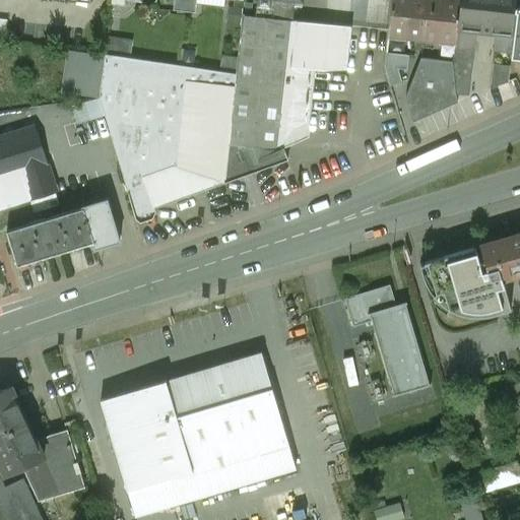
[(188,0),(175,0),(174,12),(186,13),(188,0)]
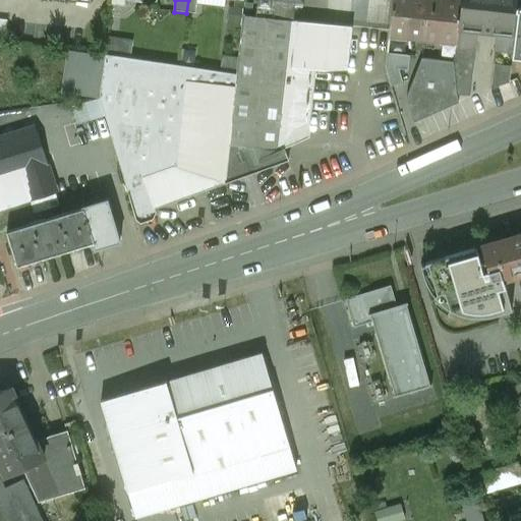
[(188,0),(186,13),(196,14),(198,0),(188,0)]
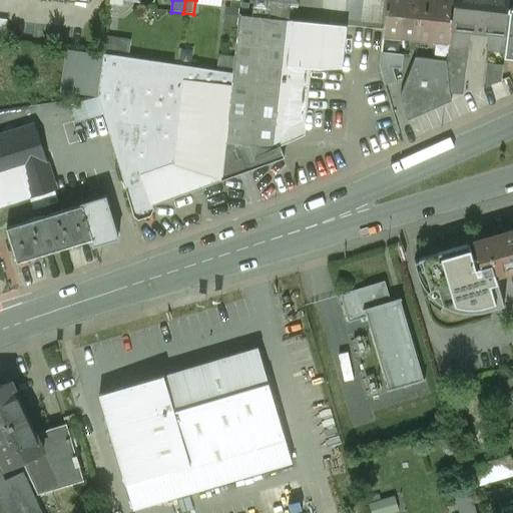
[(291,0),(254,0),(252,18),(289,21),(291,0)]
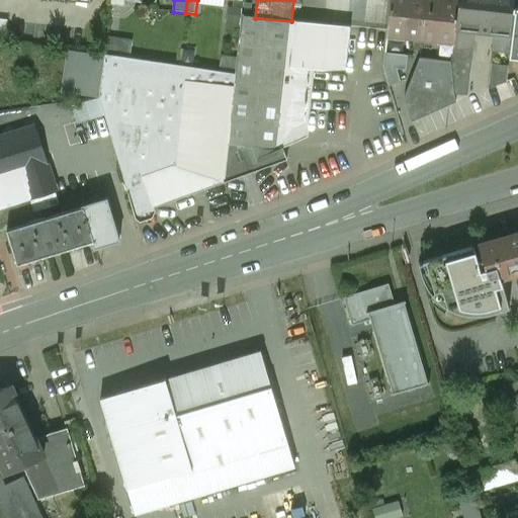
[(458,0),(390,0),(386,34),(453,41),(455,28),(458,0)]
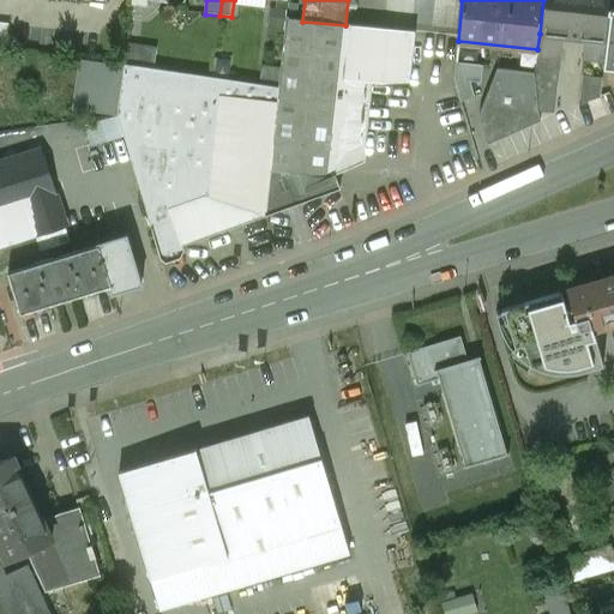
[(612,0),(543,0),(540,34),(554,35),(585,38),(607,40),(612,6),(612,0)]
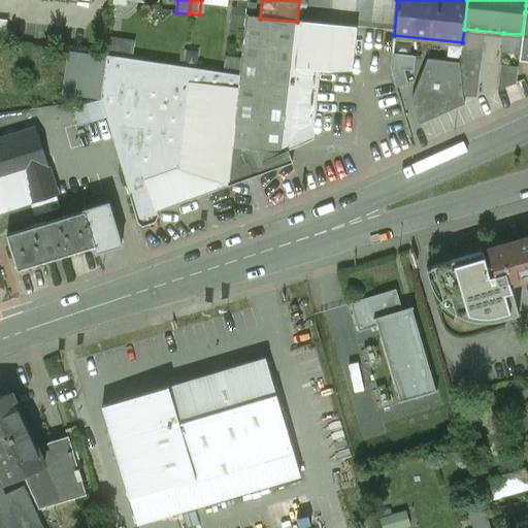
[(0,36),(7,38),(9,18),(0,17),(0,36)]
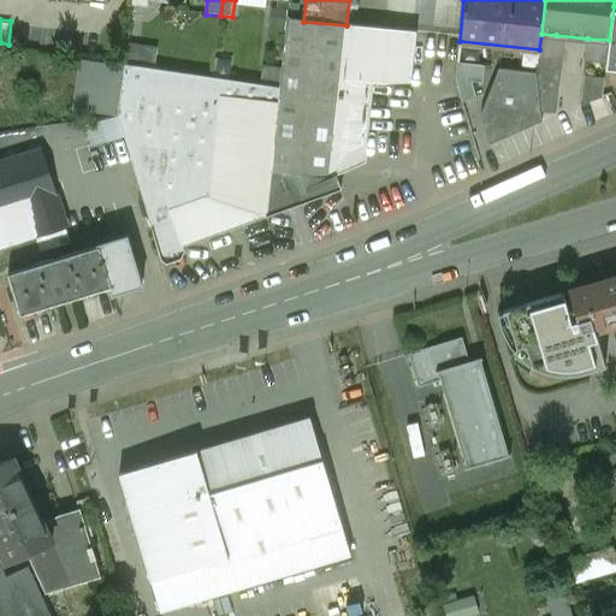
[(303,22),(288,21),(282,88),(268,212),(312,191),(315,195),(331,189),(329,184),(338,181),(336,175),(333,175),(333,159),(347,160),(363,153),(371,86),(342,82),(348,27),(347,25),(303,22)]
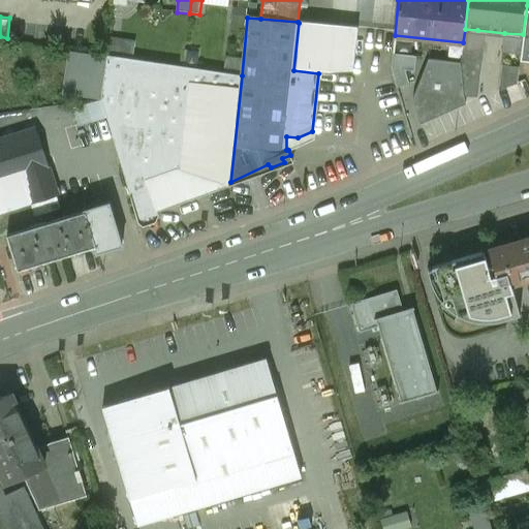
[(358,28),(299,23),(293,70),(301,67),(321,69),(321,72),(352,75),(358,28)]
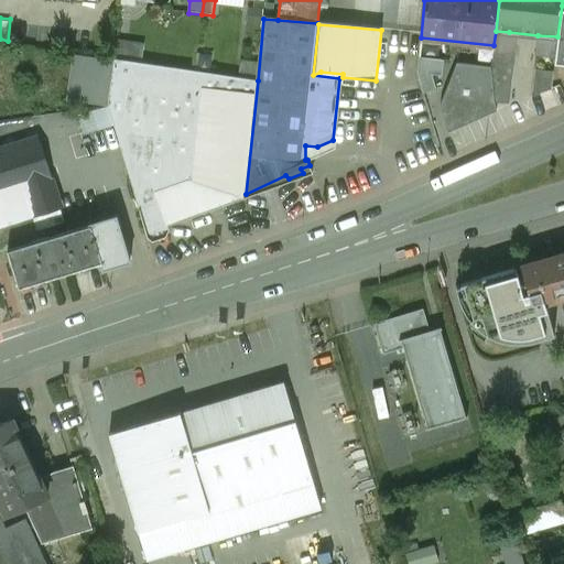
[(491,68),(456,64),(441,106),(448,131),(496,110),(495,101),(508,102),(514,52),(508,51),(509,32),(496,31),(494,45),(491,68)]
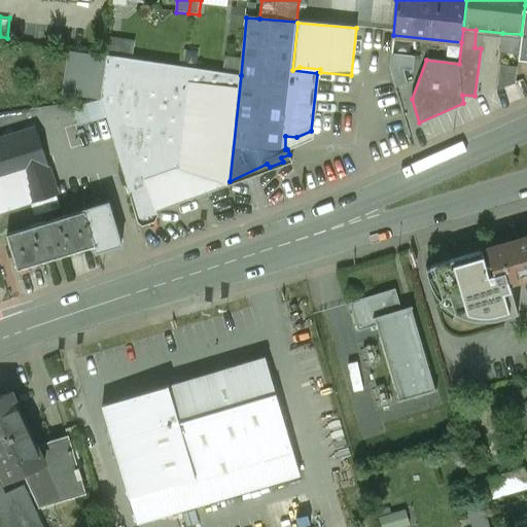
[(521,34),(502,33),(495,91),(516,84),(517,69),(519,56),(521,34)]
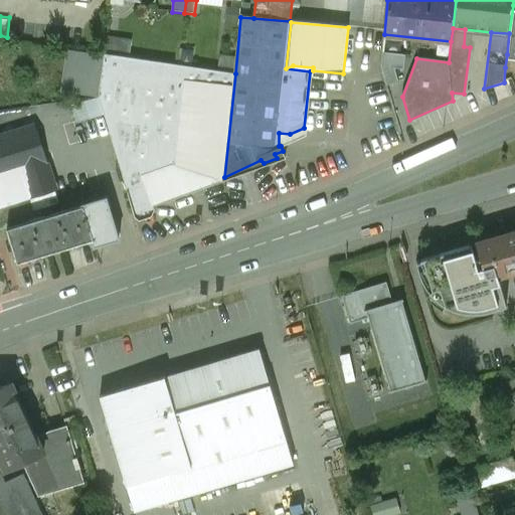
[(110,35),(108,50),(131,54),(134,39),(110,35)]
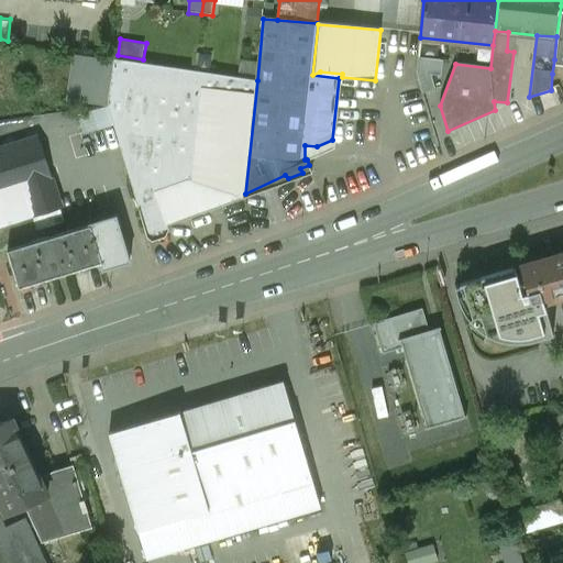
[(419,56),(421,90),(434,89),(433,74),(443,73),(442,55),(419,56)]
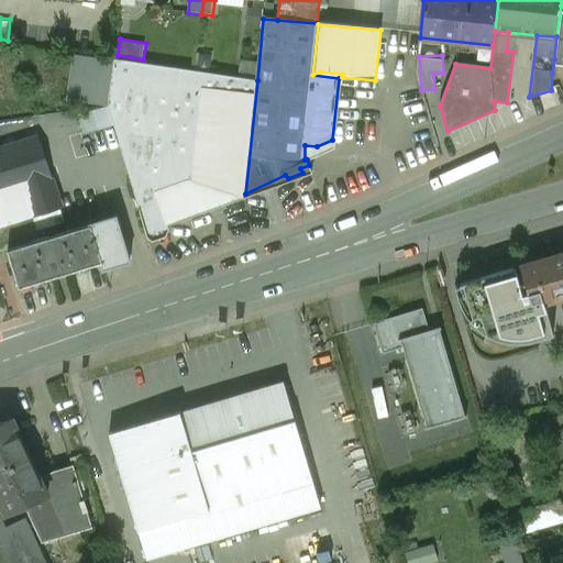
[(257,80),(114,59),(109,105),(147,234),(246,198),(245,196),(245,194),(257,80)]
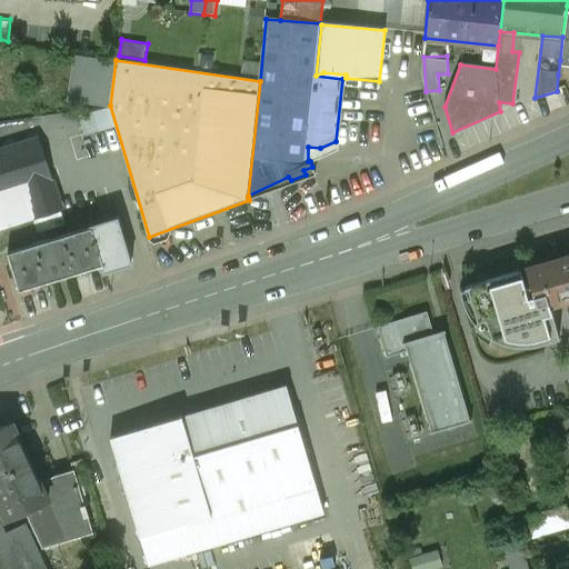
[(40,140),(0,152),(0,231),(33,221),(62,211),(52,181),(53,180),(40,140)]
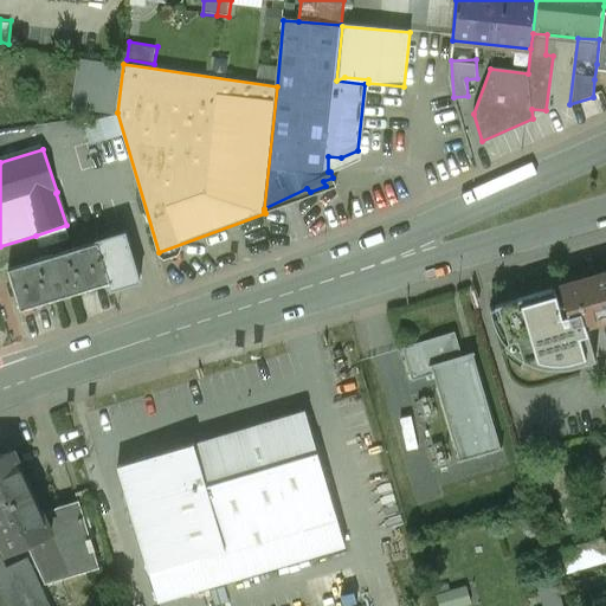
[(66,225),(36,236),(40,250),(71,240),(66,225)]
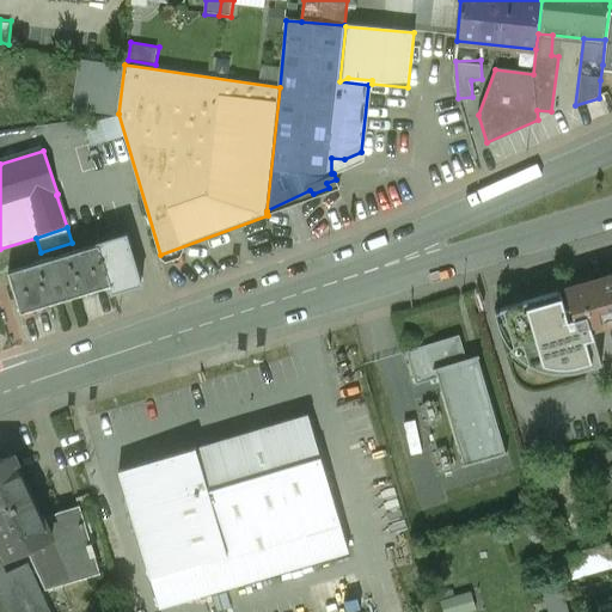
[(127,236),(98,245),(110,287),(112,294),(142,285),(127,236)]
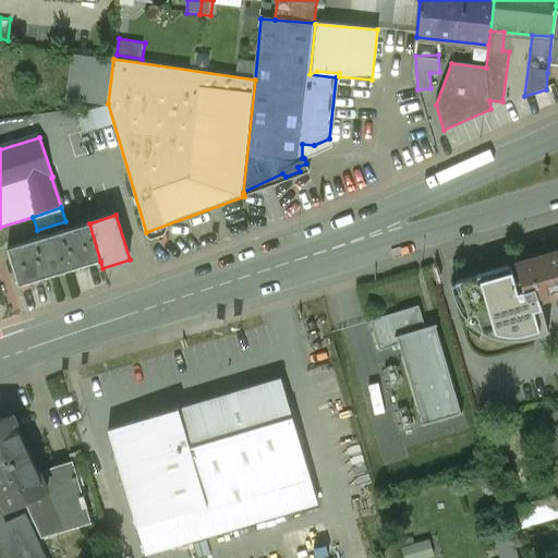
[(89,223),(8,249),(20,287),(100,262),(89,223)]
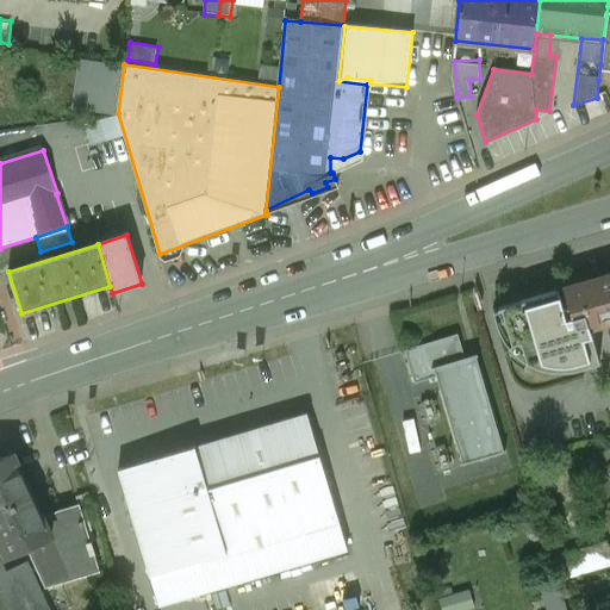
[(609,277),(565,290),(570,309),(573,318),(585,316),(589,329),(609,322),(609,277)]
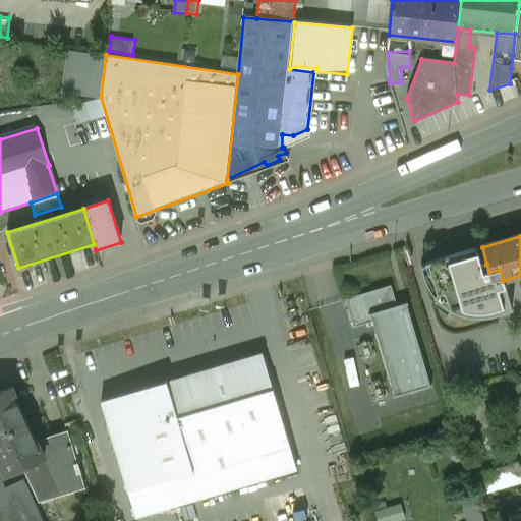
[(476,249),(425,264),(426,266),(421,268),(425,281),(427,285),(429,289),(431,292),(435,297),(439,301),(443,305),(446,308),(452,311),(456,313),(462,315),(468,317),(474,319),(481,319),(489,317),(494,316),(512,311),(504,281),(520,276),(520,275),(503,281),(500,270),(489,272),(486,264),(481,266),(476,249)]
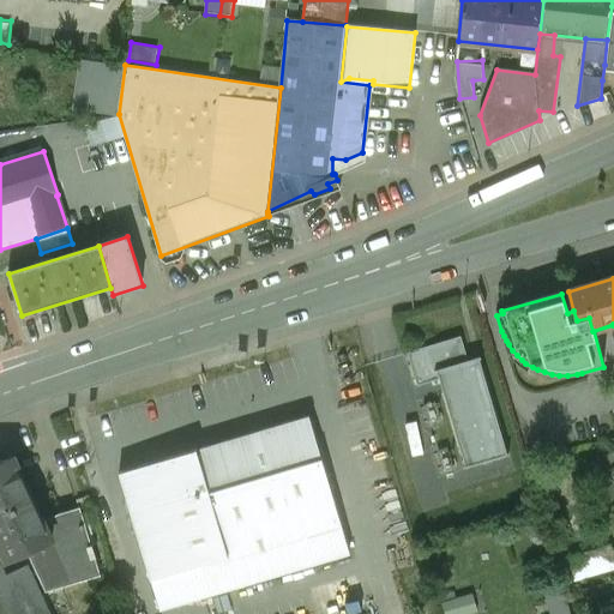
[(461,338),(408,355),(419,389),(444,381),(440,369),(468,360),(461,338)]
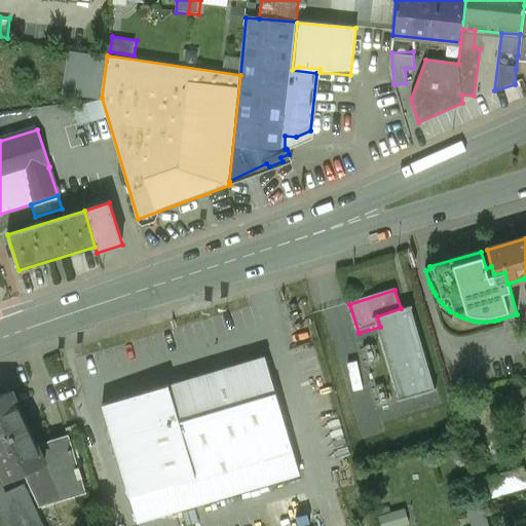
[(401,308),(377,316),(380,327),(402,398),(400,398),(401,400),(437,389),(437,387),(436,387),(411,307),(412,307),(412,305),(401,308)]
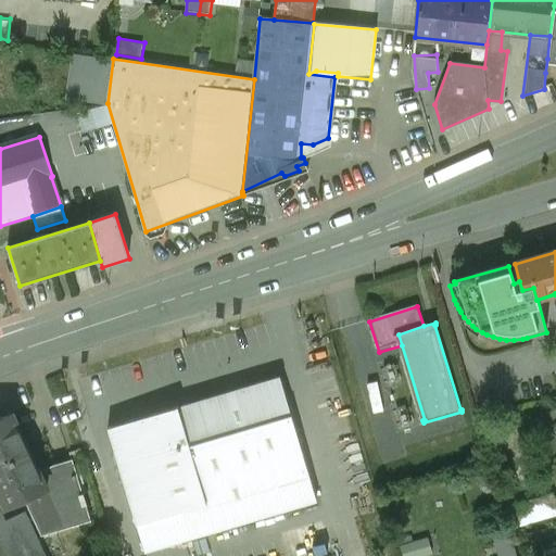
[(280,378),(109,429),(146,553),(317,502),(280,378)]
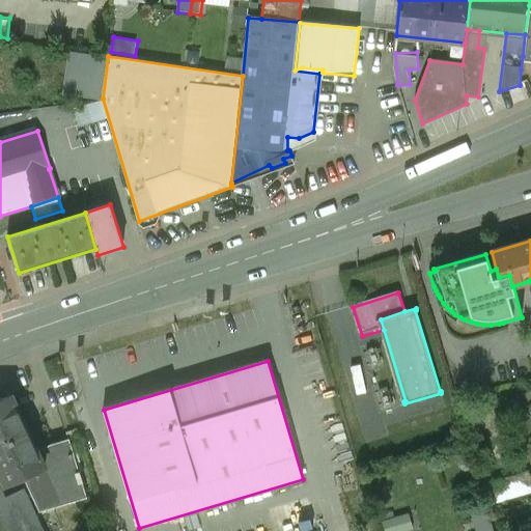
[(45,468),(38,452),(12,395),(0,400),(0,460),(9,481),(5,483),(6,485),(28,475),(45,468)]
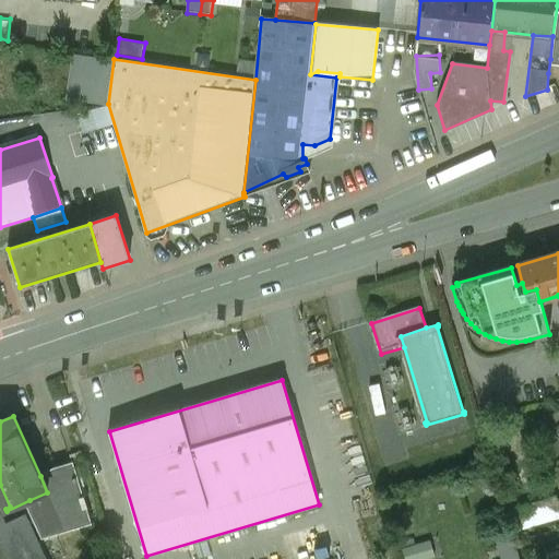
[(47,492),(30,500),(40,524),(44,523),(43,522),(58,515),(62,526),(61,526),(62,528),(71,524),(72,528),(87,522),(88,525),(91,524),(85,508),(86,508),(84,499),(82,499),(72,464),(56,470),(40,476),(47,492)]
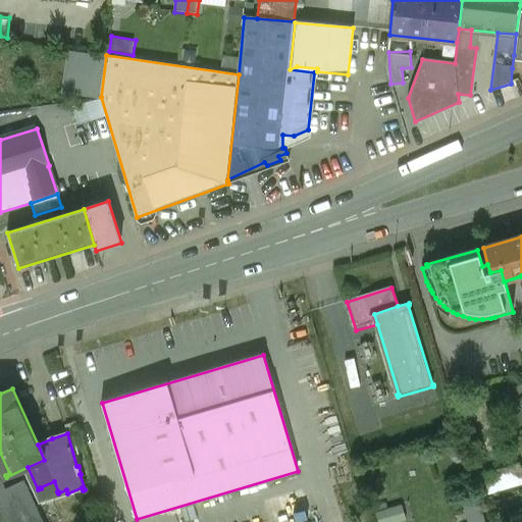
[(485,521),(481,501),(465,505),(469,521),(485,521)]
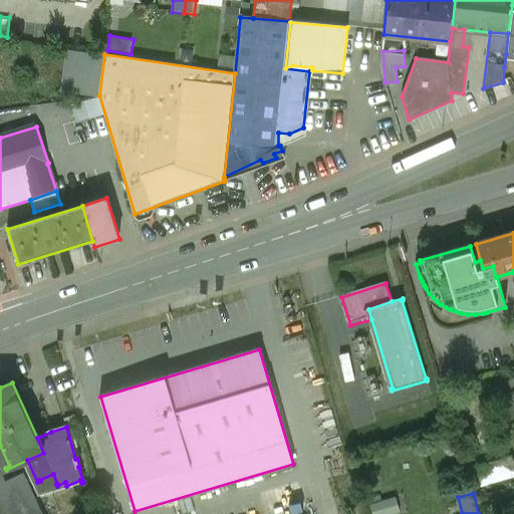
[(373,513),(394,513),(402,512),(397,496),(370,503),(373,513)]
